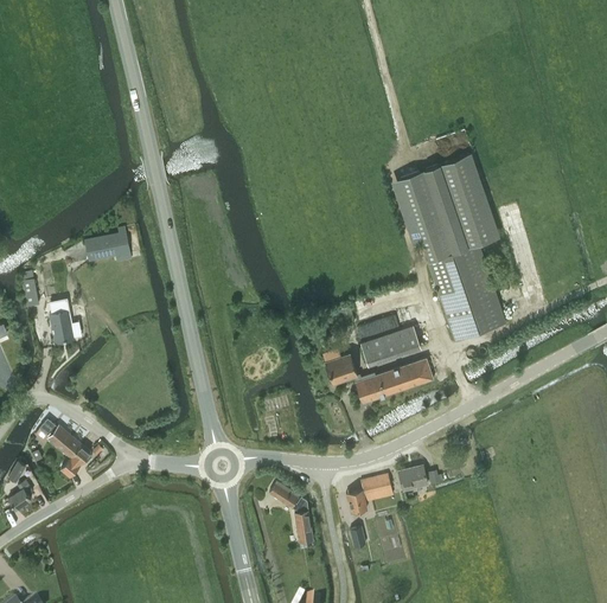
[(422,243),(428,262),(478,245),(478,247),(500,239),(491,212),(472,158),(472,155),(391,183),(413,247),(422,243)]
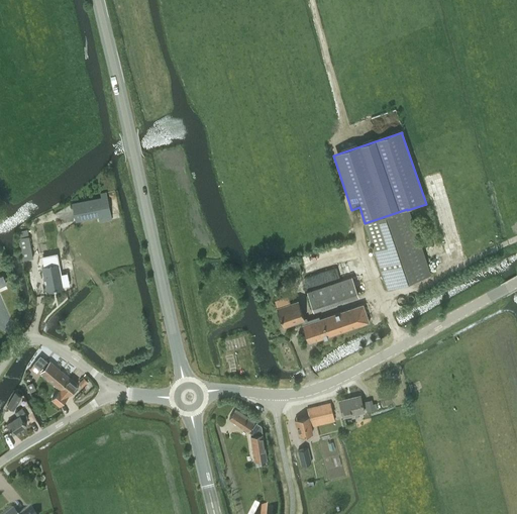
[(100,224),(112,222),(106,195),(101,196),(101,200),(73,206),(76,223),(98,219),(100,224)]
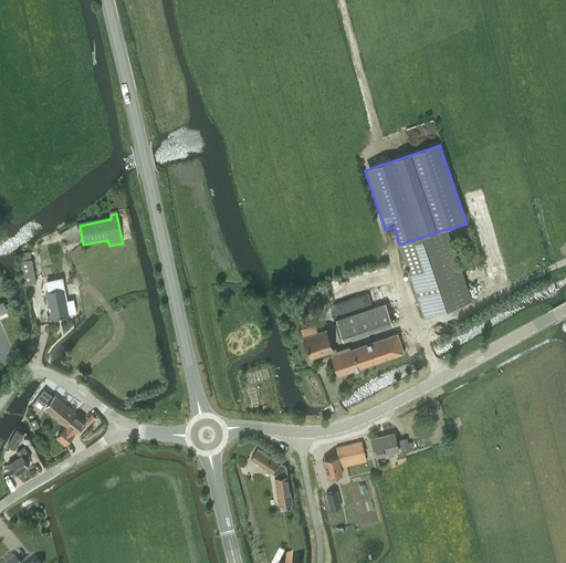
[(397,244),(407,274),(422,320),(471,304),(446,230),(446,229),(399,244),(397,244)]
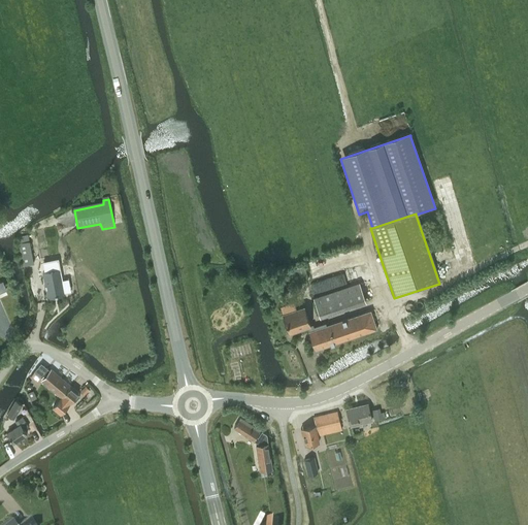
[(56,230),(35,234),(41,264),(43,264),(45,274),(58,272),(56,262),(62,261),(56,230)]
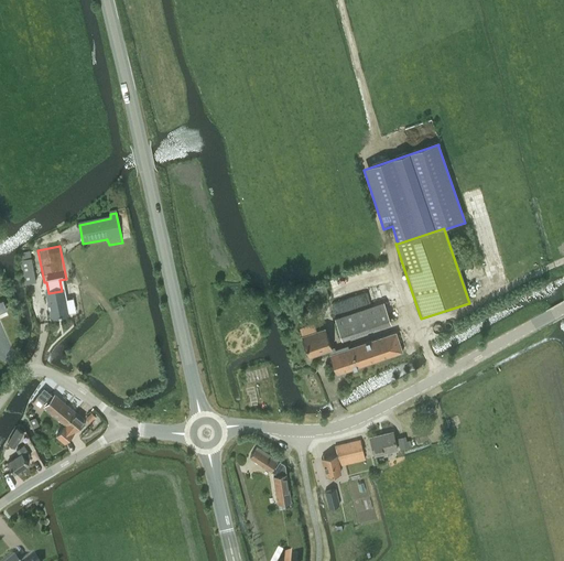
[(31,260),(30,254),(20,255),(21,262),(20,262),(24,287),(36,284),(32,260),(31,260)]
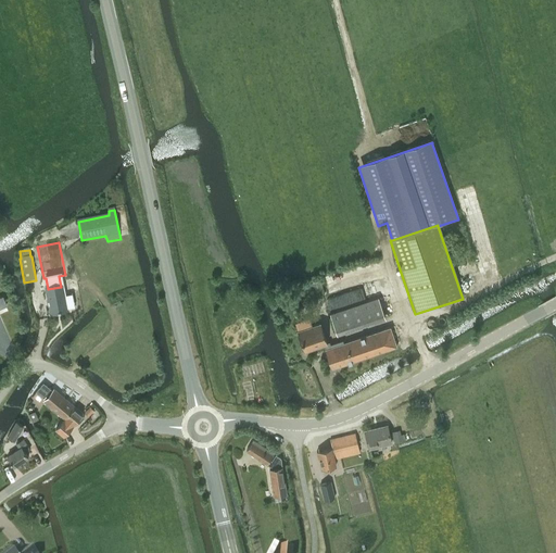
[(325,296),(321,283),(312,286),(315,299),(325,296)]
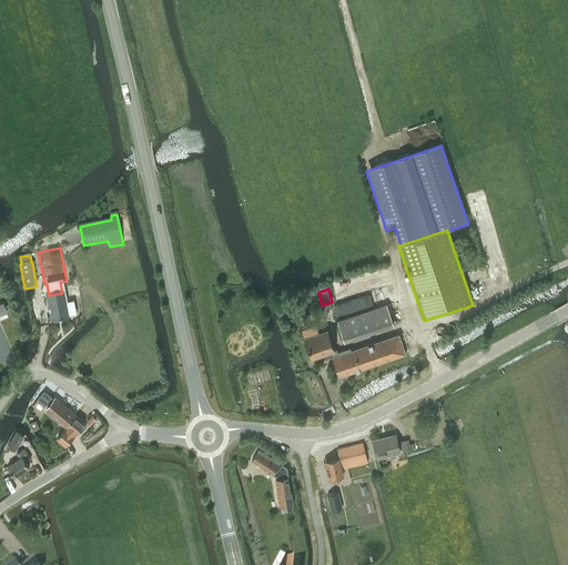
[(47,296),(52,322),(69,319),(64,292),(47,296)]
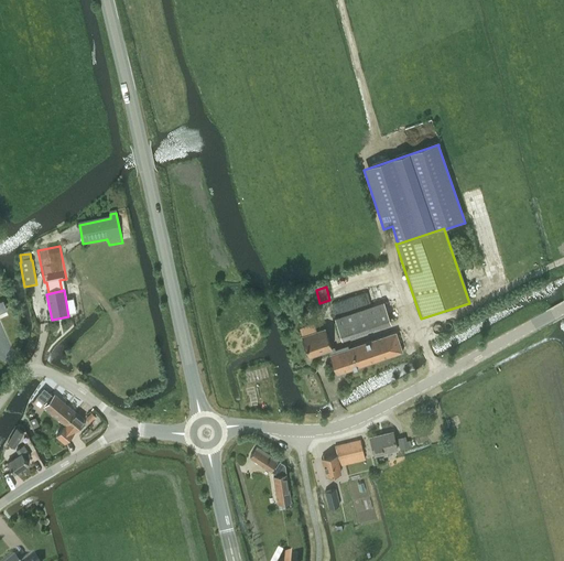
[(281,315),(290,313),(285,298),(278,300),(281,315)]
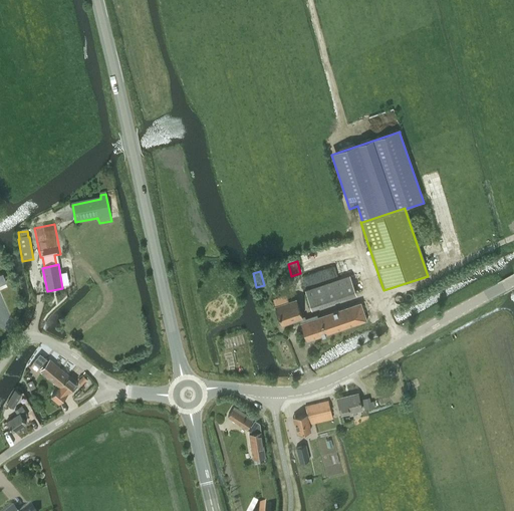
[(8,276),(0,280),(0,290),(12,284),(8,276)]
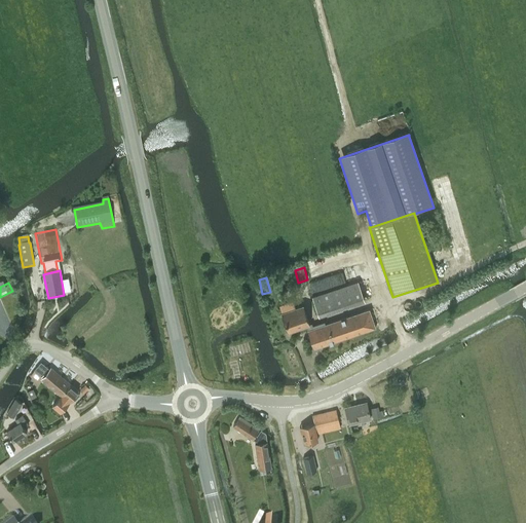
[(318,320),(365,304),(359,284),(312,300),(318,320)]
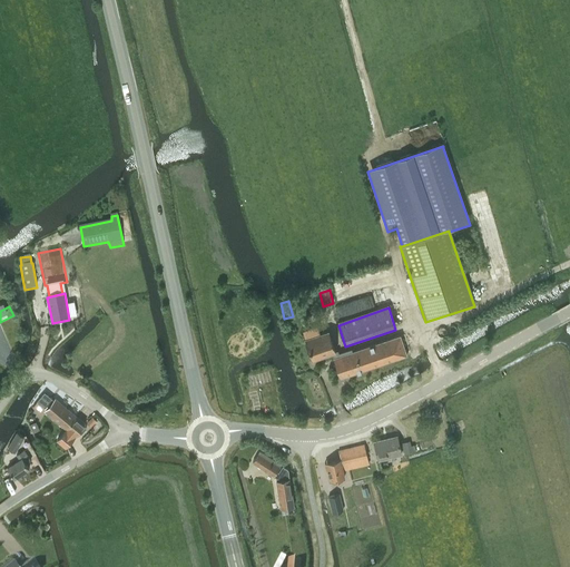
[(332,355),(334,360),(352,354),(352,351),(338,355),(337,353),(335,354),(327,333),(320,336),(317,329),(303,334),(305,341),(313,362),(332,355)]
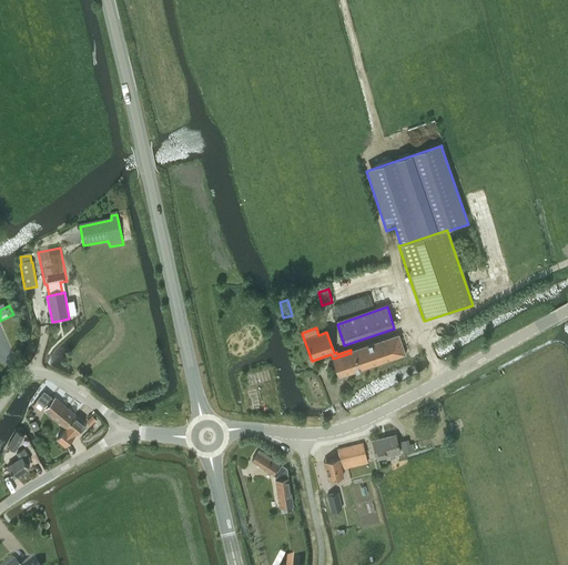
[(351,353),(333,359),(332,360),(338,380),(406,356),(399,336),(351,353)]
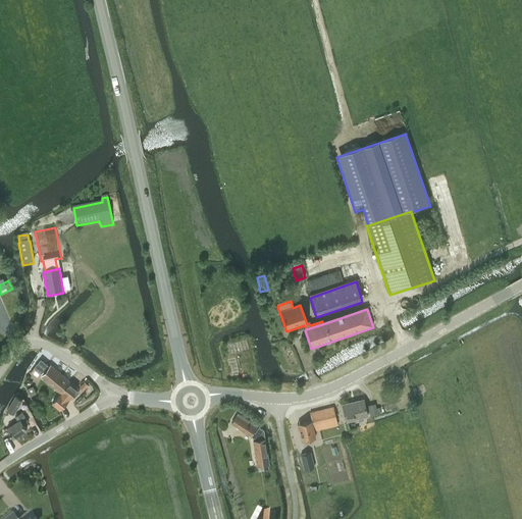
[(34,370),(42,377),(49,368),(41,362),(34,369),(34,370)]
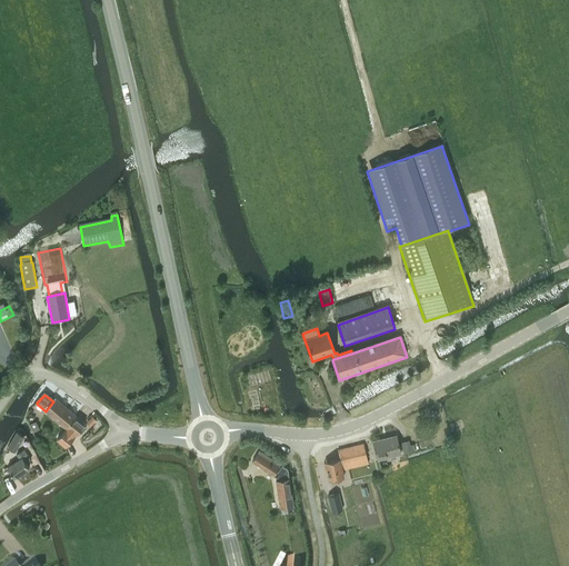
[(66,430),(76,418),(55,400),(53,401),(46,411),(45,413),(66,430)]
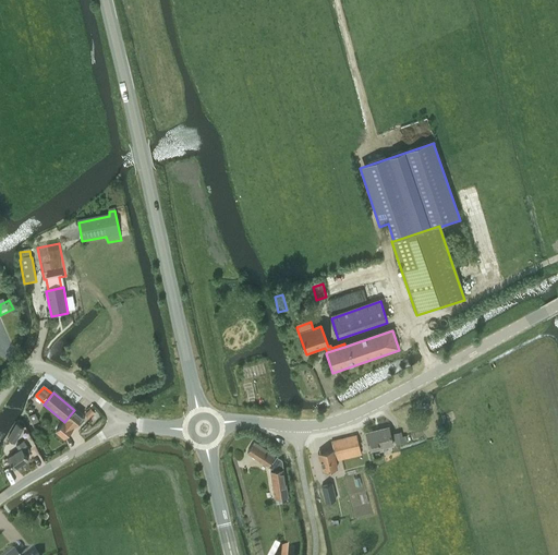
[(84,418),(74,410),(64,422),(65,423),(56,433),(64,441),(77,425),(80,426),(85,421),(82,419),(84,418)]
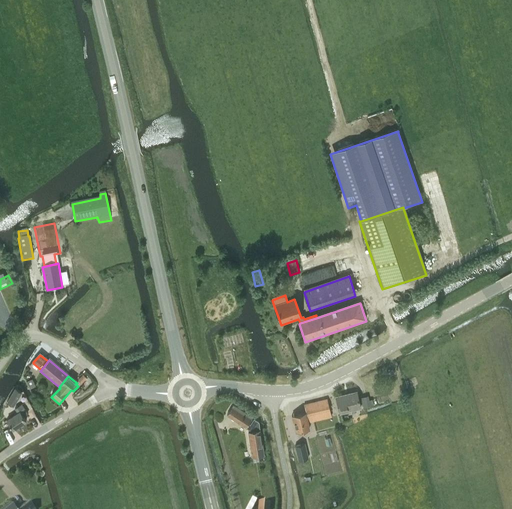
[(87,381),(83,377),(78,381),(82,385),(87,381)]
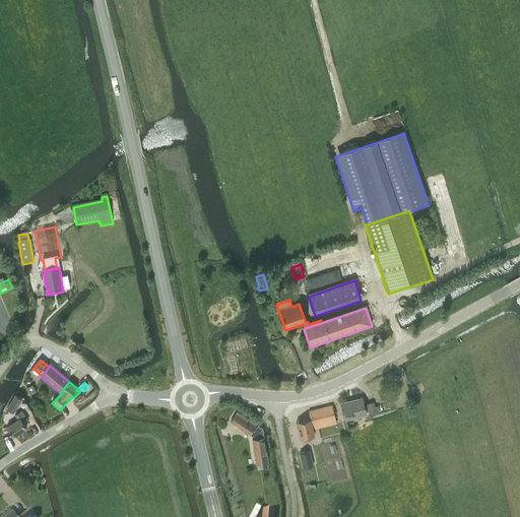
[(33,387),(26,390),(30,397),(37,394),(33,387)]
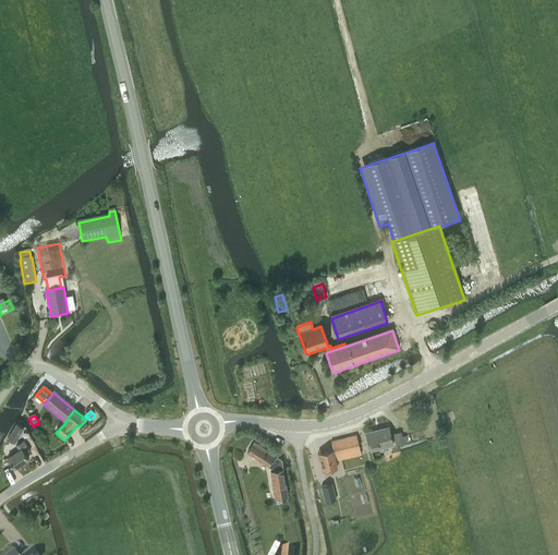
[(15,444),(23,430),(16,426),(9,441),(15,444)]
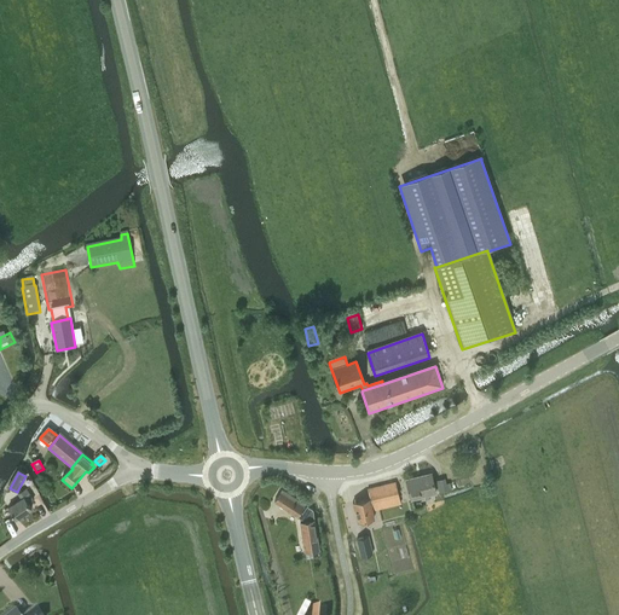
[(431,476),(406,482),(411,503),(435,495),(431,476)]
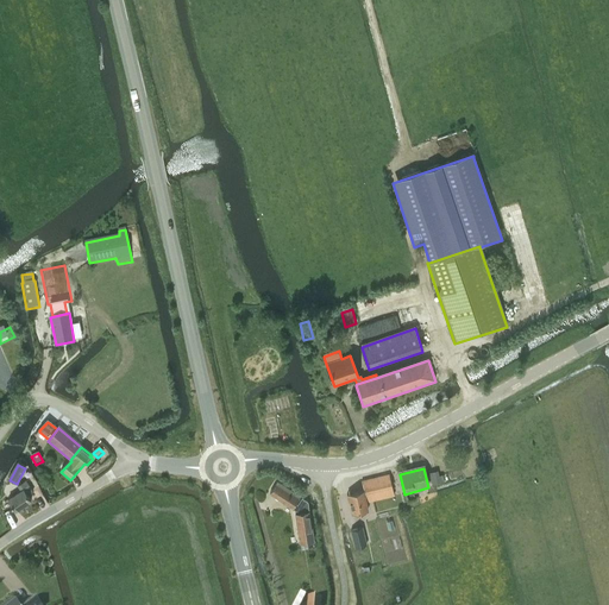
[(429,476),(432,487),(445,484),(443,478),(439,479),(438,473),(429,476)]
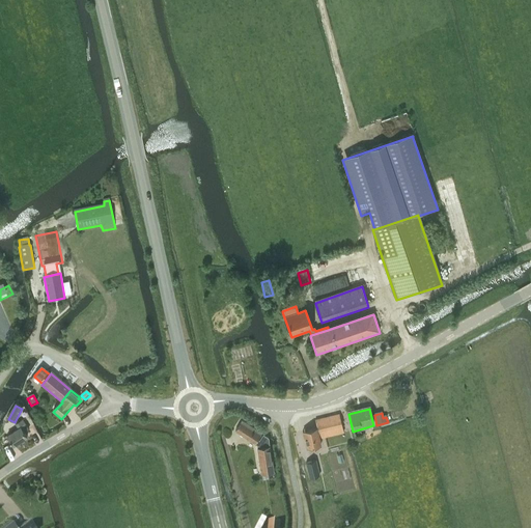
[(316,431),(303,435),(306,450),(320,447),(319,441),(343,435),(339,416),(314,422),(316,431)]
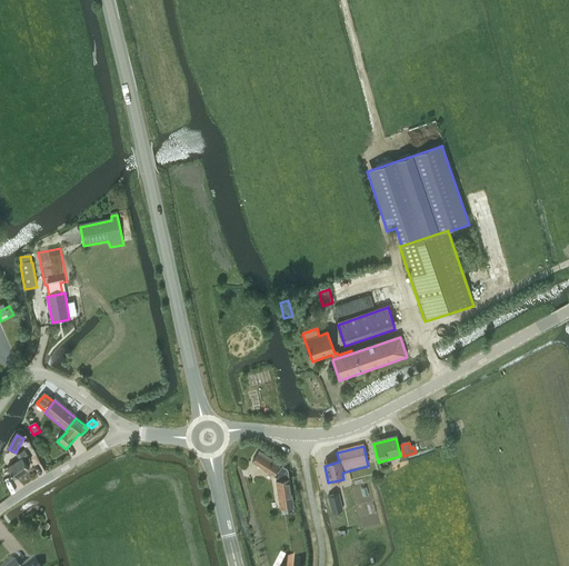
[(26,465),(30,462),(23,452),(17,457),(19,462),(7,469),(13,480),(29,470),(26,465)]
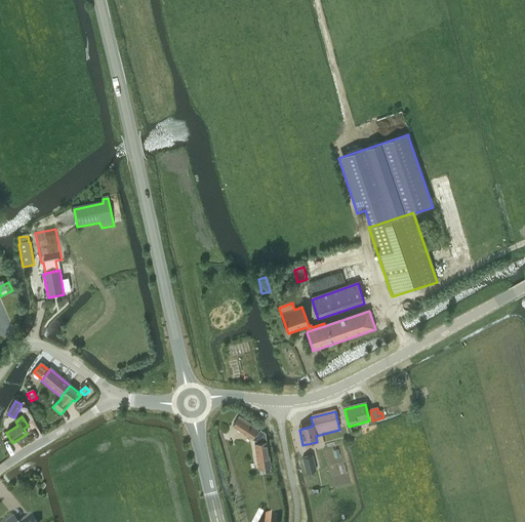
[(239,418),(232,429),(251,441),(253,442),(256,438),(254,437),(258,430),(239,418)]
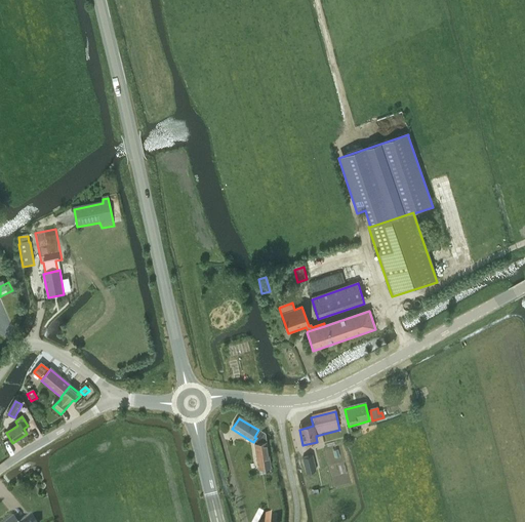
[(265,435),(259,432),(253,442),(258,470),(271,468),(265,435)]
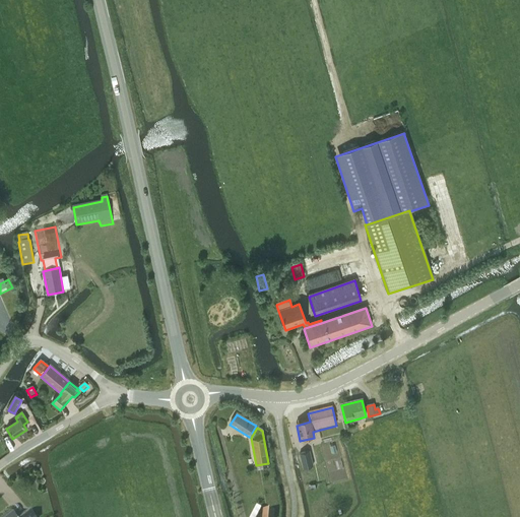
[(299,455),(303,471),(314,468),(310,453),(299,455)]
